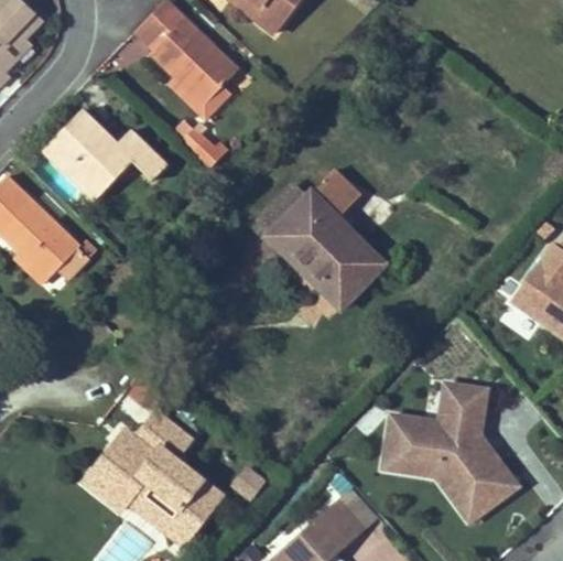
[(25,39),(44,19),(24,0),(0,0),(0,51),(7,58),(18,46),(25,39)]
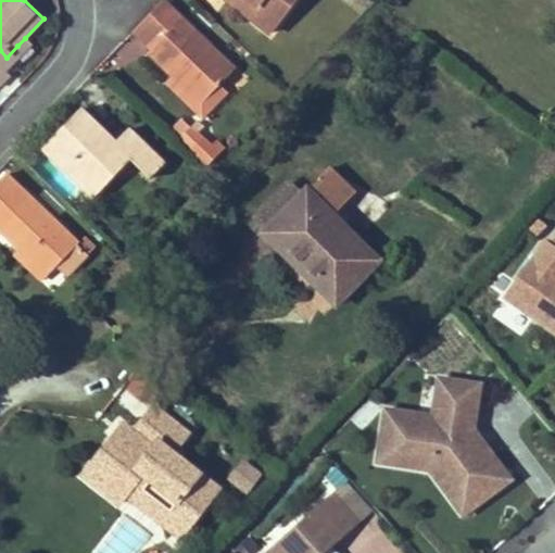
[(235,66),(166,0),(164,0),(136,29),(154,47),(150,50),(202,100),(235,66)]
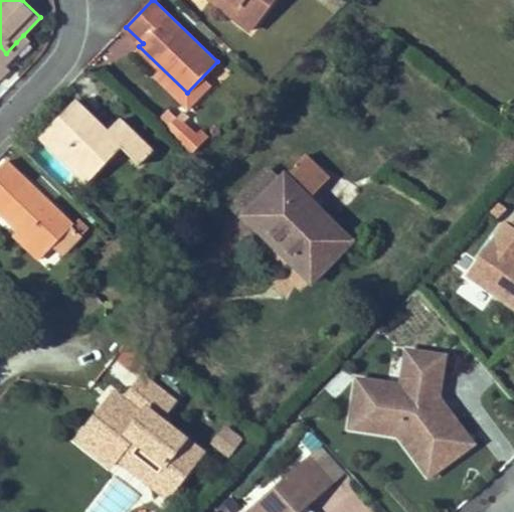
[(238,1),(237,0),(220,0),(232,9),(238,1)]
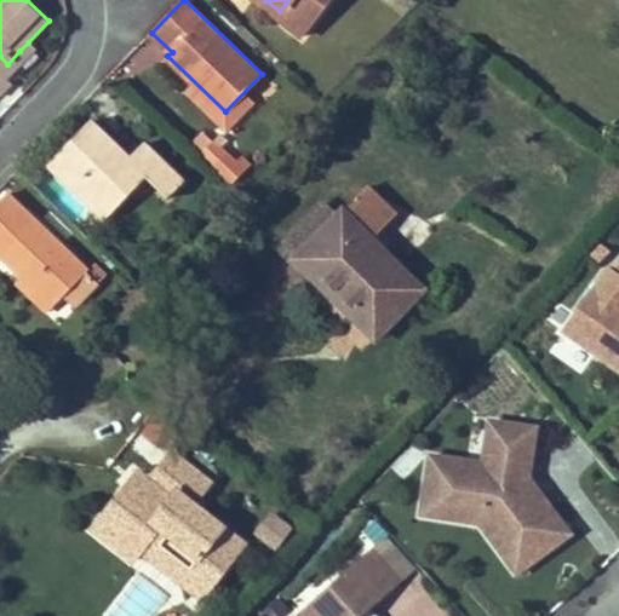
[(324,4),(326,0),(286,0),(287,1),(280,11),(278,13),(302,32),(324,4)]
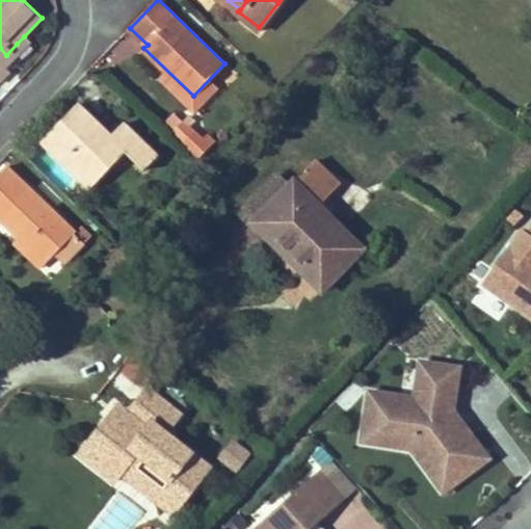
[(6,55),(0,48),(0,60),(6,67),(30,43),(24,36),(17,44),(6,55)]
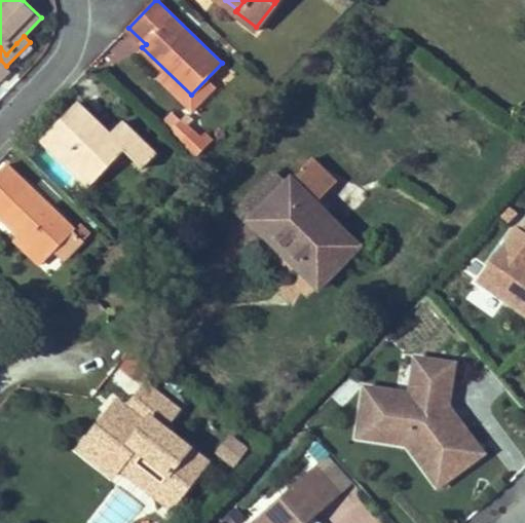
[(6,66),(0,60),(0,78),(1,80),(10,70),(6,66)]
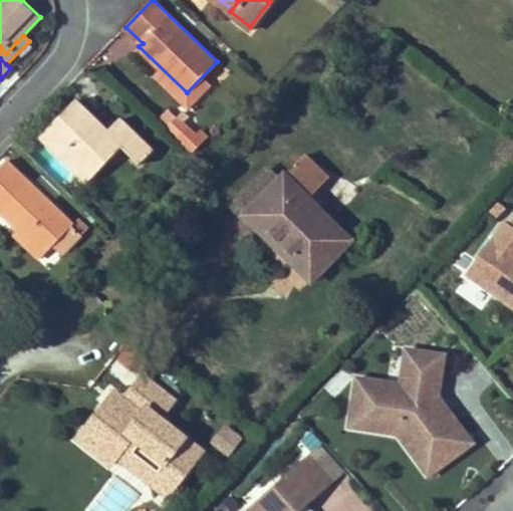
[(101,155),(115,141),(122,147),(140,163),(153,149),(120,117),(107,132),(75,101),(70,107),(42,136),(58,151),(76,169),(81,164),(94,175),(107,161),(101,155)]
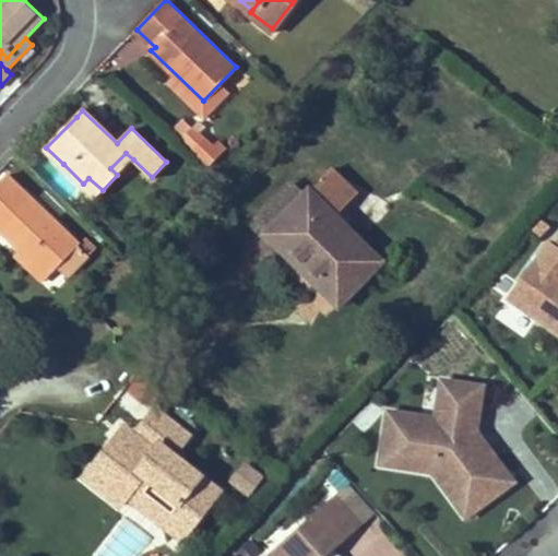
[(186,113),(170,128),(209,163),(223,148),(186,113)]
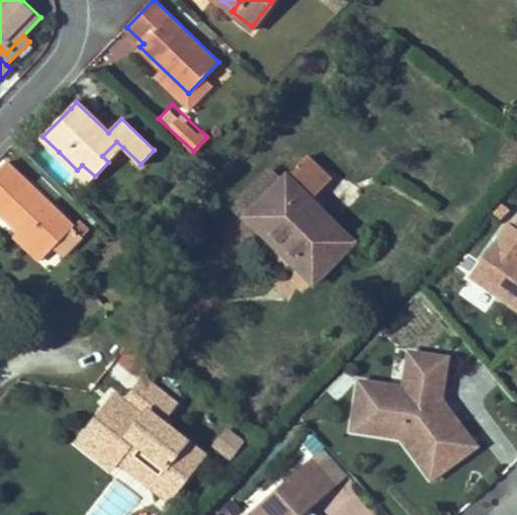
[(108,162),(123,148),(116,142),(102,156),(108,162)]
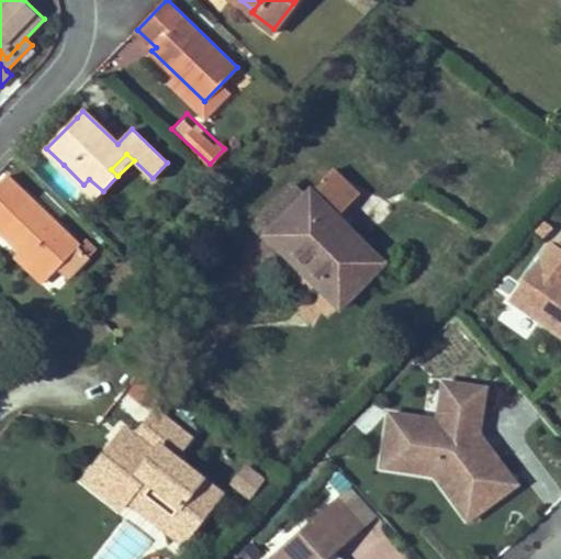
[(334,170),(312,192),(337,216),(358,194),(334,170)]
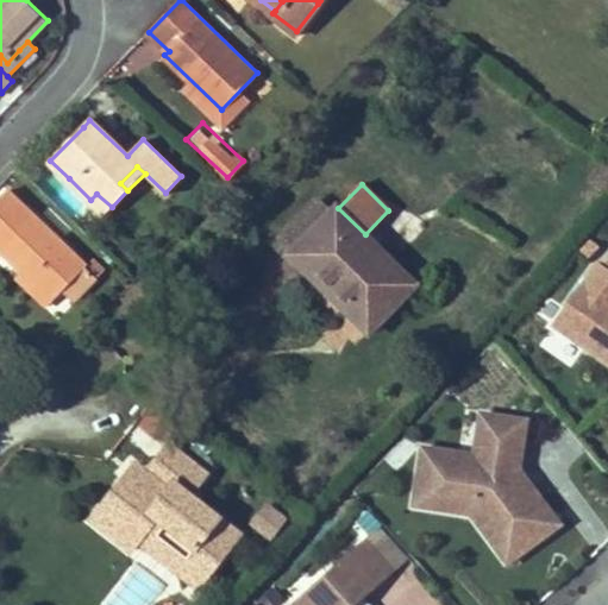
[(87,264),(10,188),(0,197),(0,244),(12,257),(25,269),(54,297),(62,289),(85,266),(87,264)]
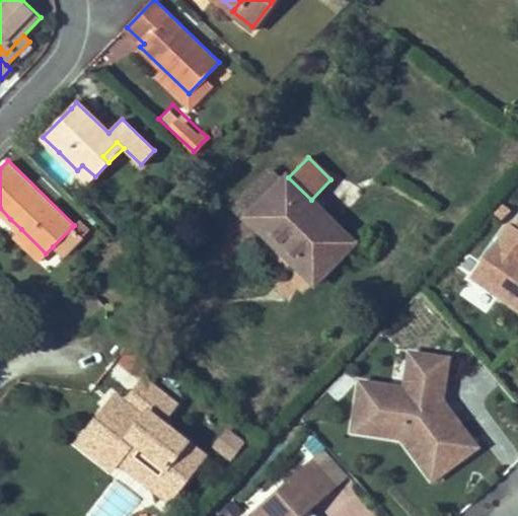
[(95,176),(82,165),(77,170),(78,171),(89,182),(95,176)]
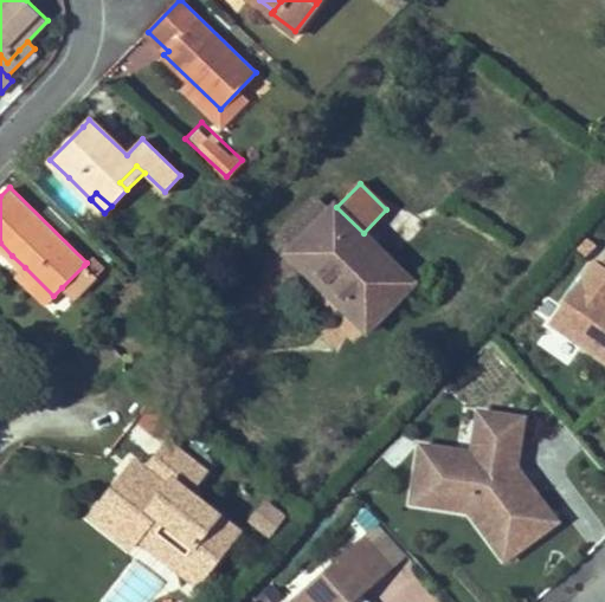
[(317,199),(281,237),(294,251),(332,213),(317,199)]
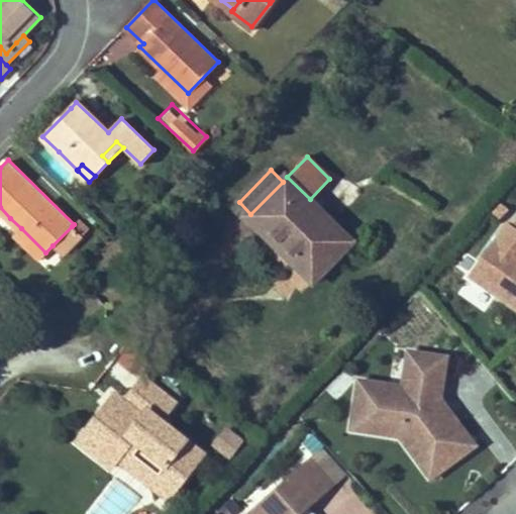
[(310,199),(287,177),(283,182),(250,214),(248,216),(292,260),(298,253),(318,275),(352,241),(310,199)]
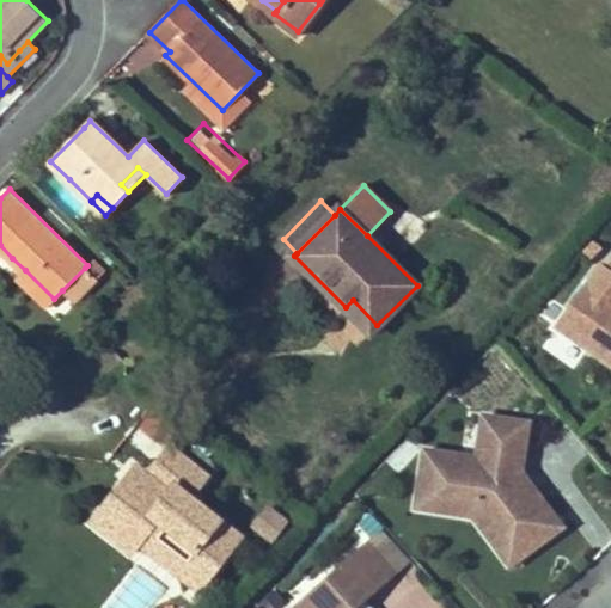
[(610,260),(606,259),(599,255),(550,324),(610,366),(610,260)]
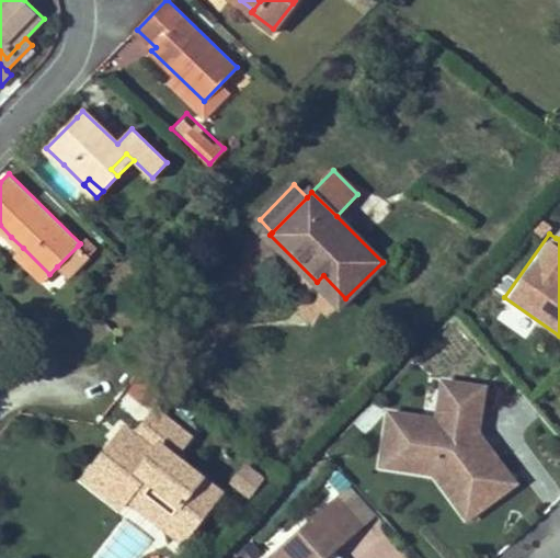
[(69,276),(90,255),(78,246),(57,266),(69,276)]
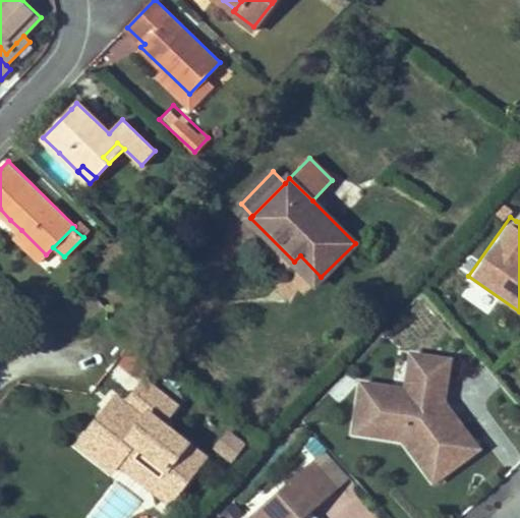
[(46,254),(21,230),(17,235),(43,260),(46,254)]
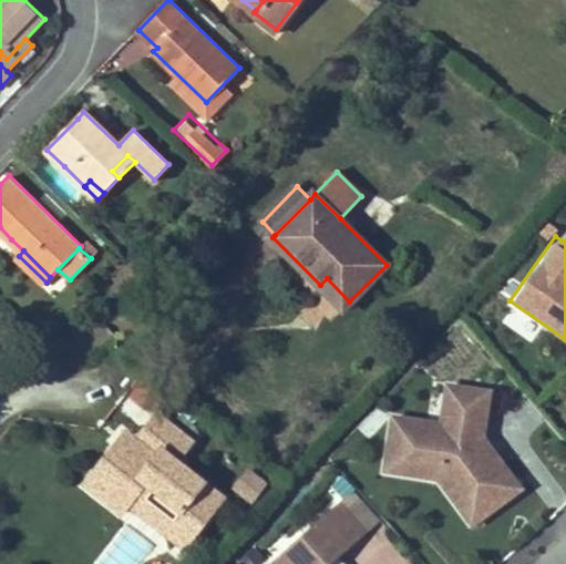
[(349,301),(327,278),(320,285),(343,308),(349,301)]
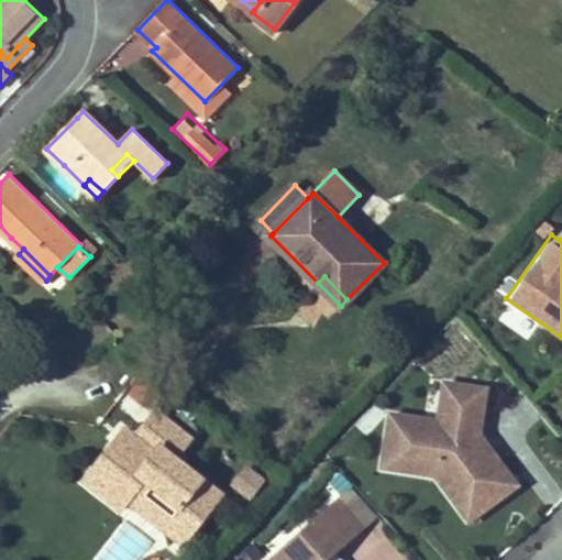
[(484,434),(489,383),(443,374),(437,415),(388,408),(382,469),(432,473),(469,524),(522,483),(484,434)]
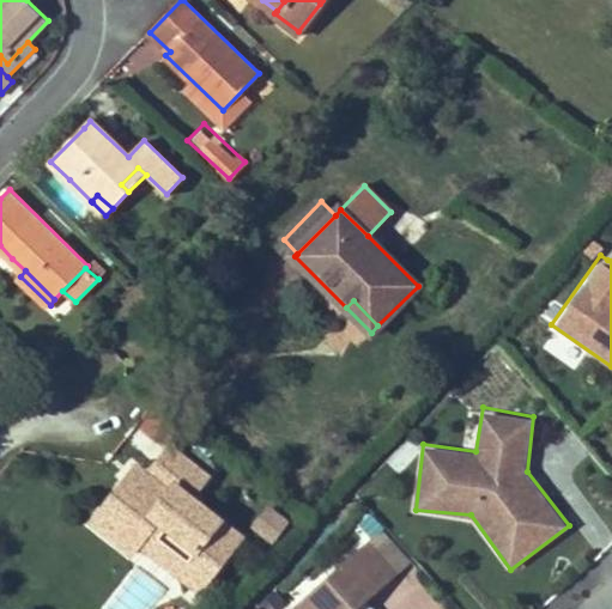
[(193,497),(208,475),(171,448),(149,479),(152,482),(144,493),(128,481),(95,524),(135,554),(141,547),(159,523),(168,529),(159,540),(211,580),(243,537),(193,497)]
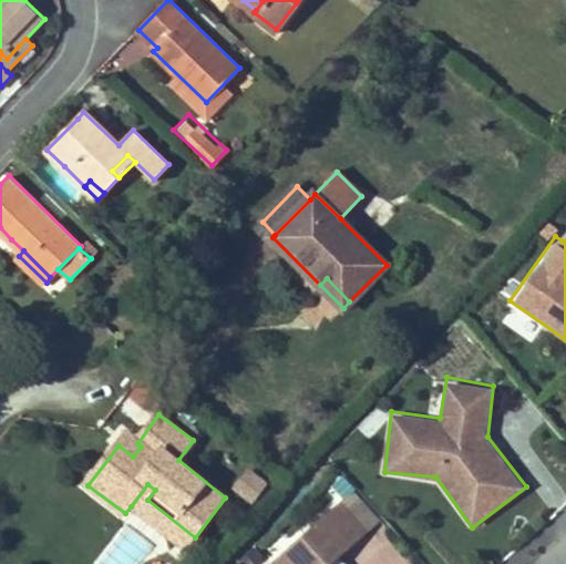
[(133,457),(141,447),(137,443),(125,436),(119,445),(133,457)]
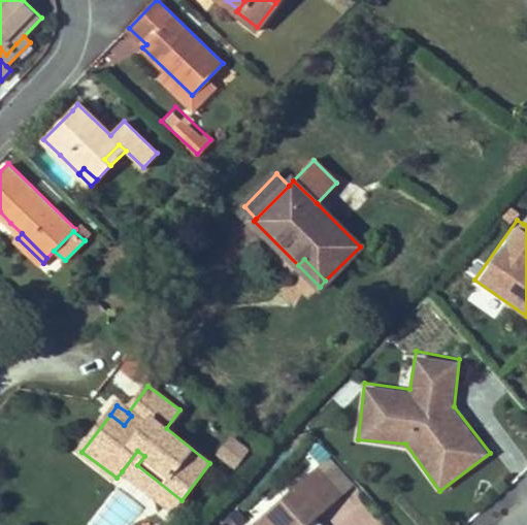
[(236,466),(246,452),(232,441),(222,456),(236,466)]
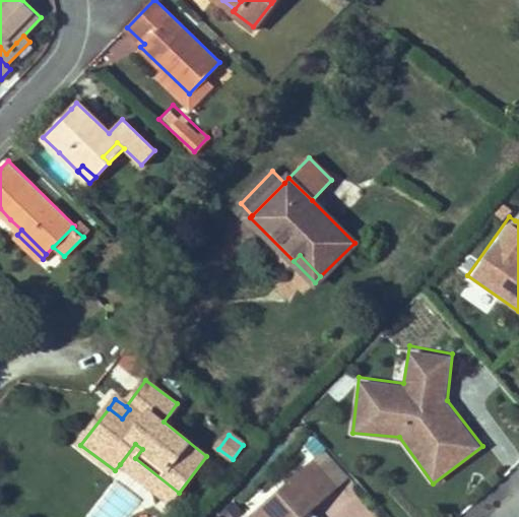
[(179,493),(135,458),(142,449),(135,444),(120,464),(171,503),(179,493)]
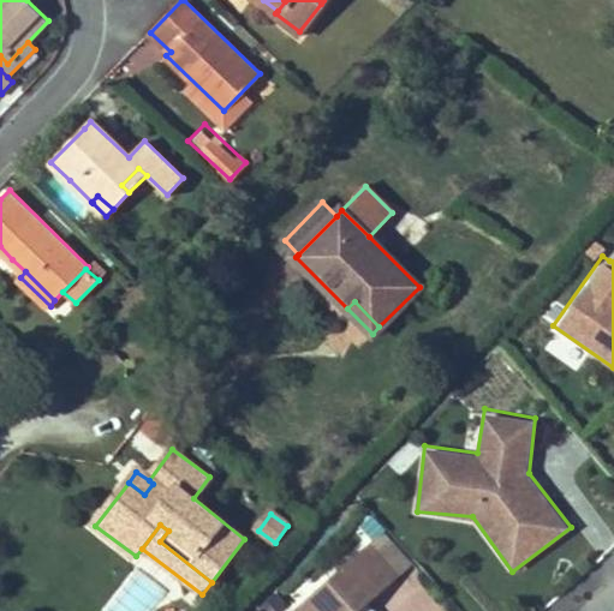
[(365,610),(385,593),(365,571),(380,558),(369,547),(300,610),(365,610)]
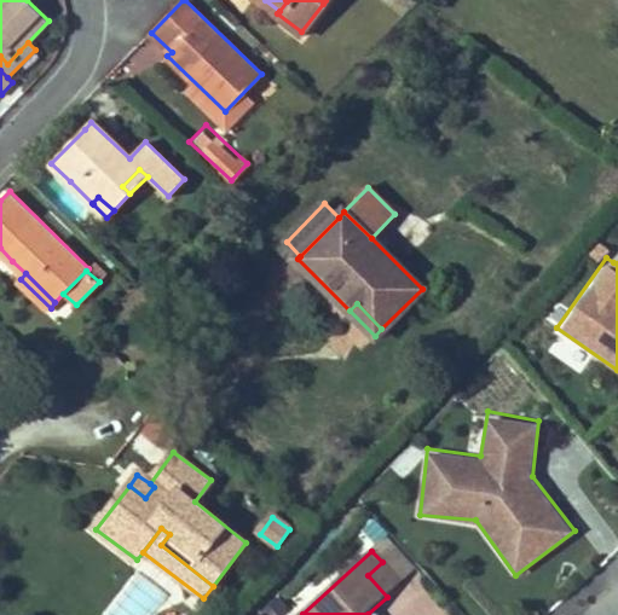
[(368,575),(387,597),(402,584),(382,562),(368,575)]
